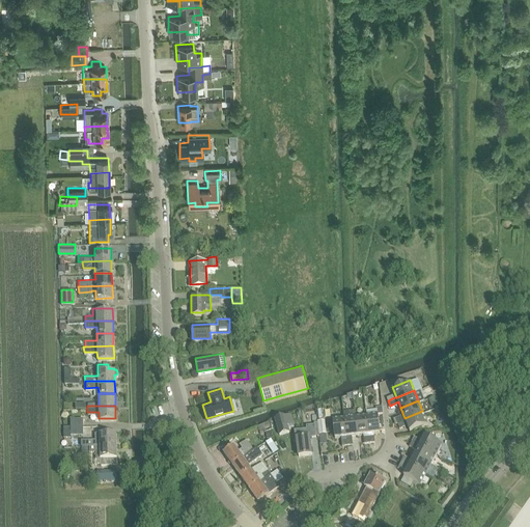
[(354,408),(342,409),(343,415),(345,434),(345,437),(346,443),(352,442),(351,433),(357,433),(355,414),(354,408)]
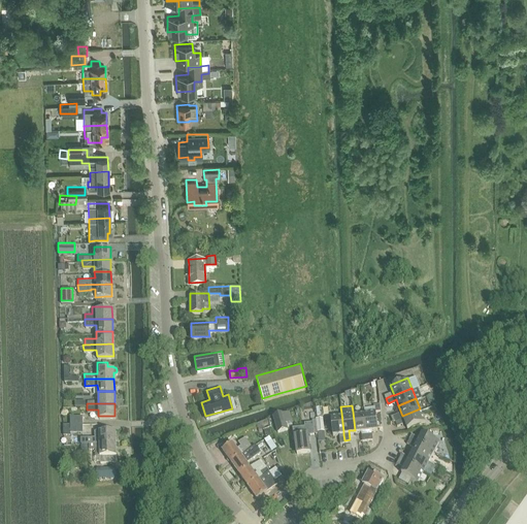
[(374,408),(364,410),(366,429),(377,427),(374,408)]
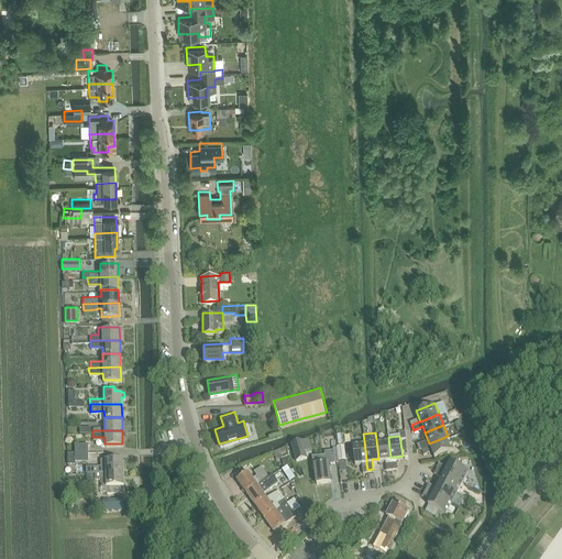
[(448,436),(429,444),(433,455),(452,447),(448,436)]
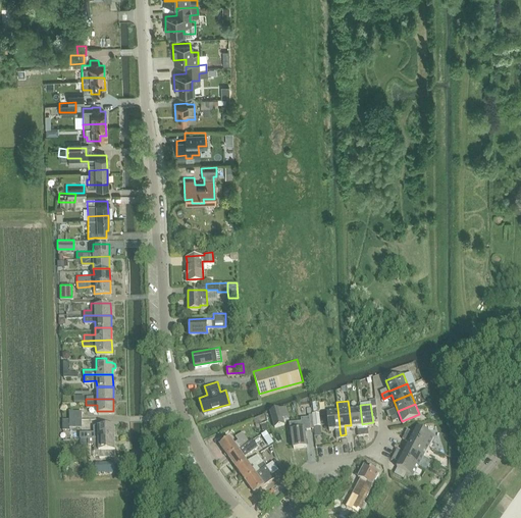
[(349,407),(351,425),(362,424),(360,405),(349,407)]
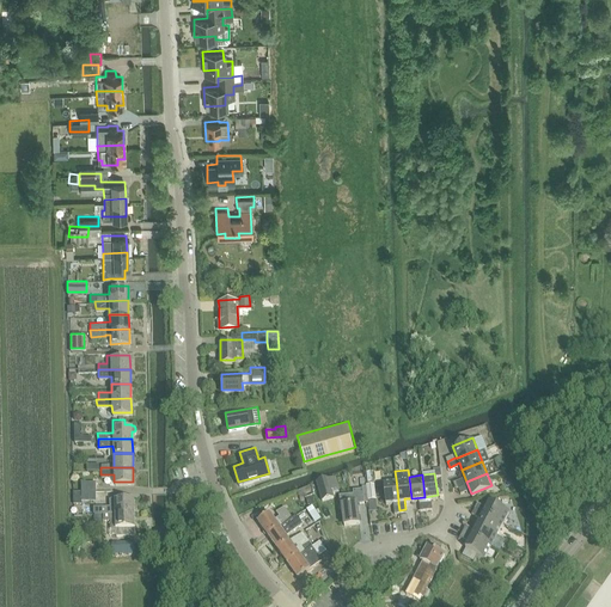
[(327,476),(316,479),(321,497),(333,494),(330,486),(328,476),(327,476)]
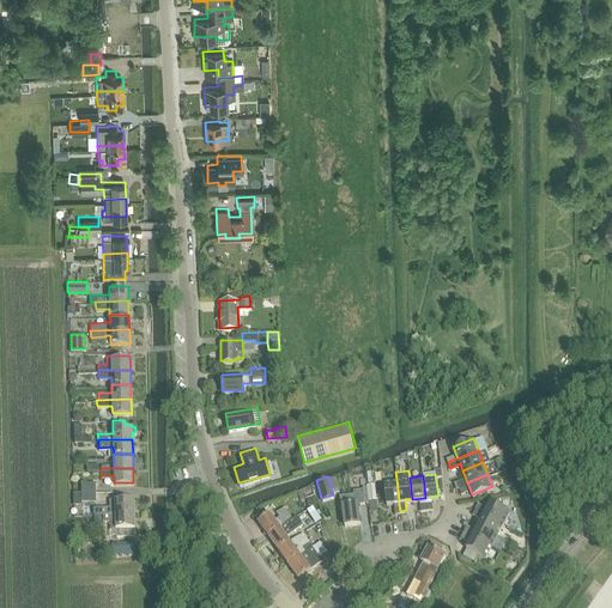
[(397,479),(383,480),(386,502),(399,500),(397,479)]
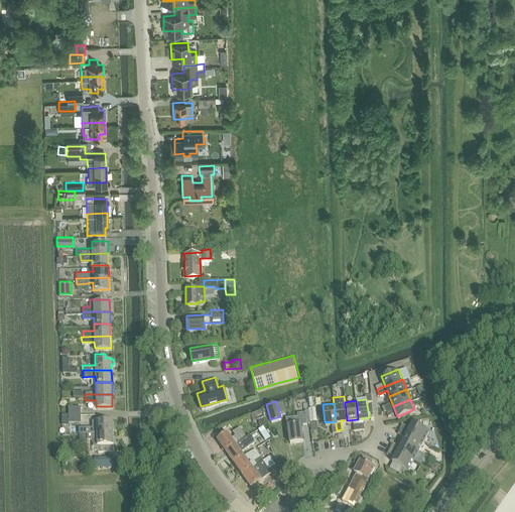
[(314,406),(307,406),(307,407),(308,411),(309,419),(316,418),(314,406)]
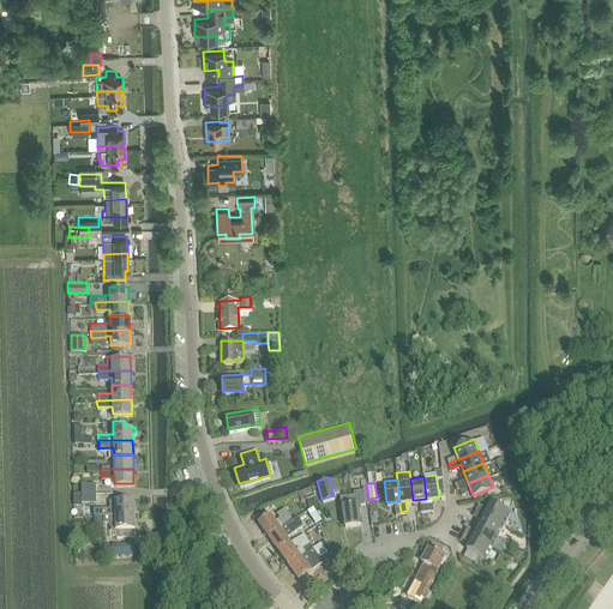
[(354,494),(341,495),(344,524),(360,522),(358,501),(368,500),(368,499),(367,489),(362,489),(362,488),(354,489),(354,494)]
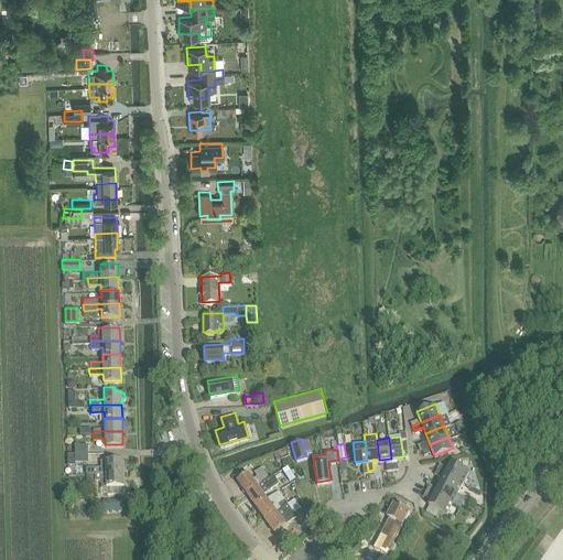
[(87,451),(74,451),(75,460),(87,460),(87,451)]
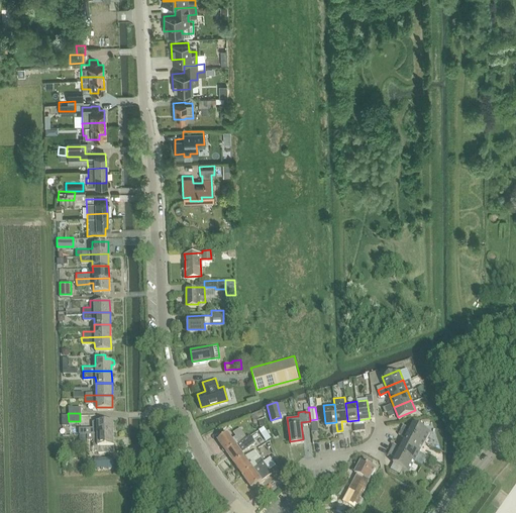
[(93,426),(79,426),(79,432),(86,432),(113,431),(112,419),(92,419),(93,426)]
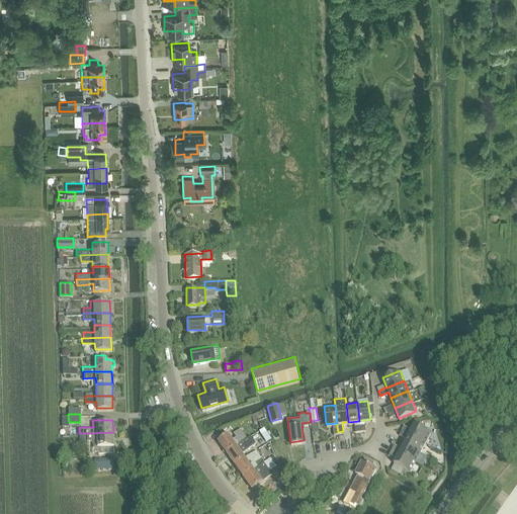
[(414,422),(408,432),(425,440),(430,431),(414,422)]
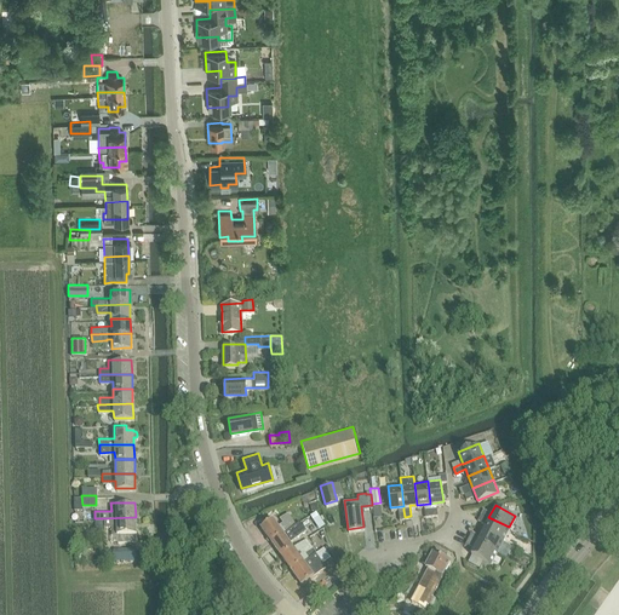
[(281,521),(278,523),(273,516),(261,526),(270,539),(296,522),(287,510),(279,516),(281,521)]
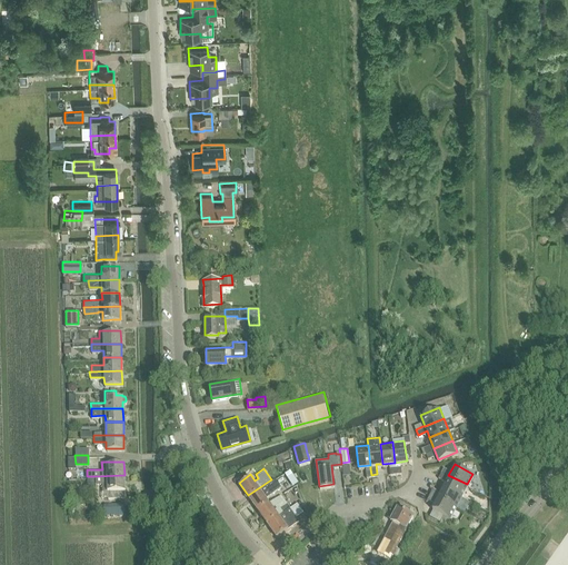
[(292,483),(297,477),(289,471),(284,476),(292,483)]
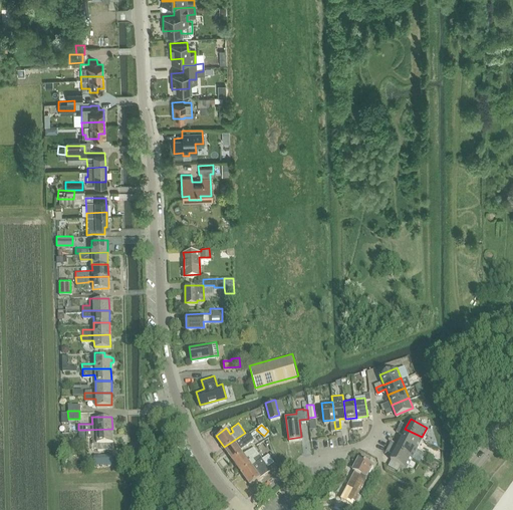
[(405,429),(400,438),(417,447),(422,437),(405,429)]
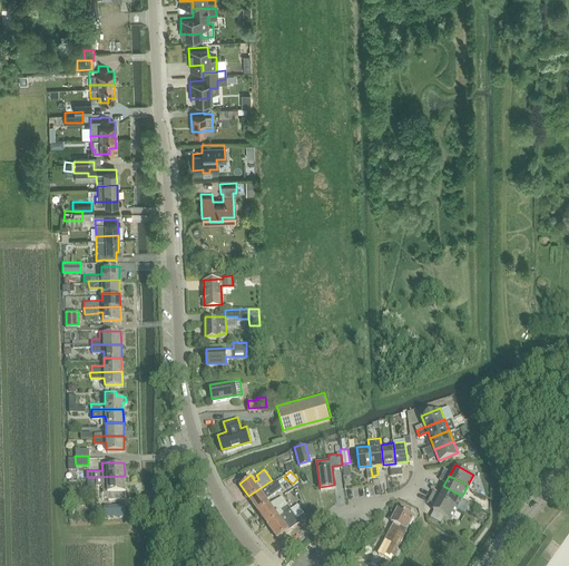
[(94,482),(101,482),(101,489),(107,489),(107,498),(126,497),(125,477),(94,478),(94,482)]
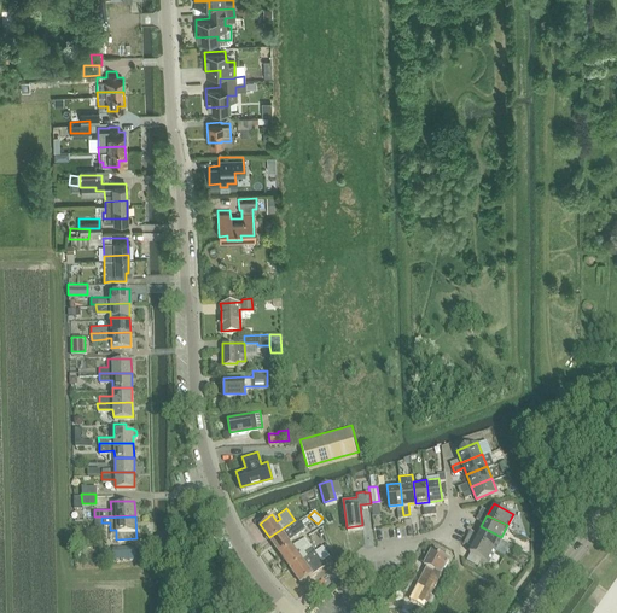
[(281,529),(269,537),(280,552),(292,543),(289,537),(304,525),(298,517),(295,520),(281,529)]
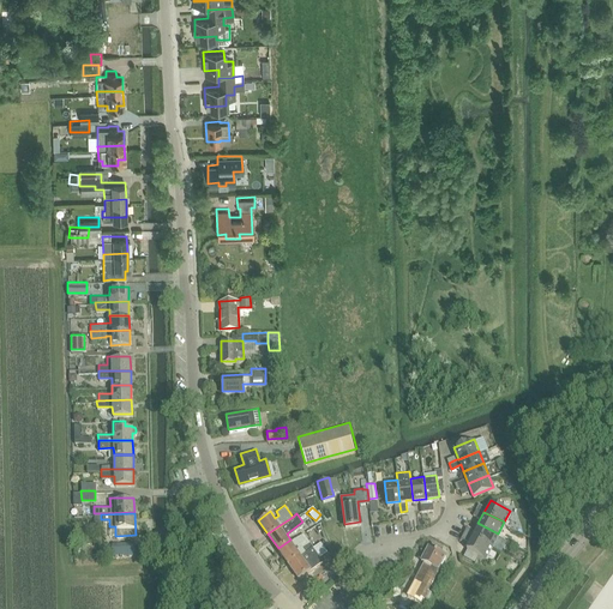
[(478,523),(472,535),(492,544),(498,534),(478,523)]
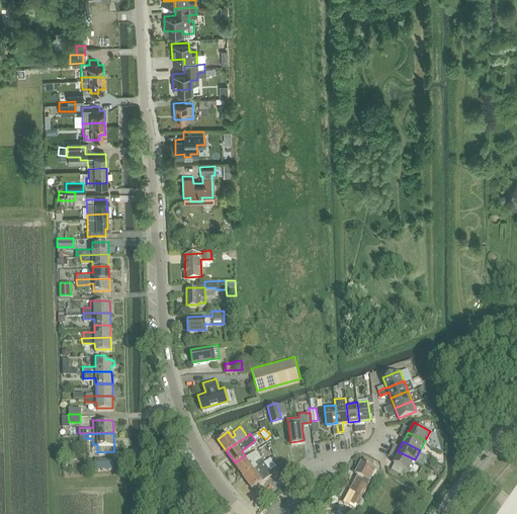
[(235,462),(243,474),(263,459),(255,448),(245,455),(235,462)]
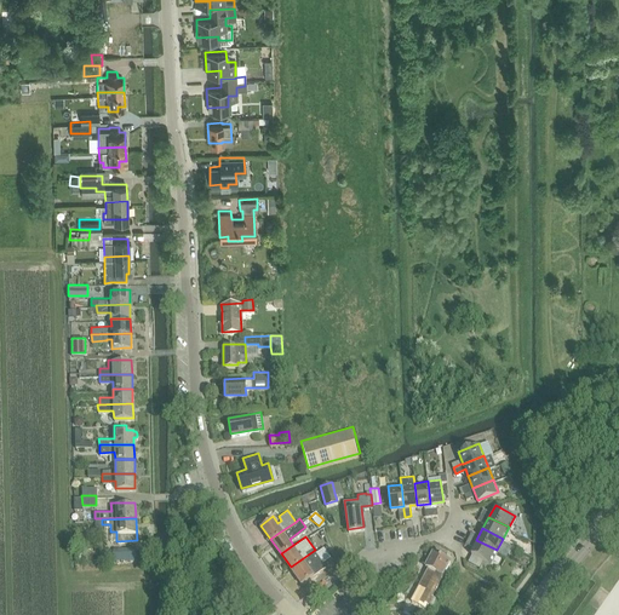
[(476,540),(470,552),(491,562),(497,550),(476,540)]
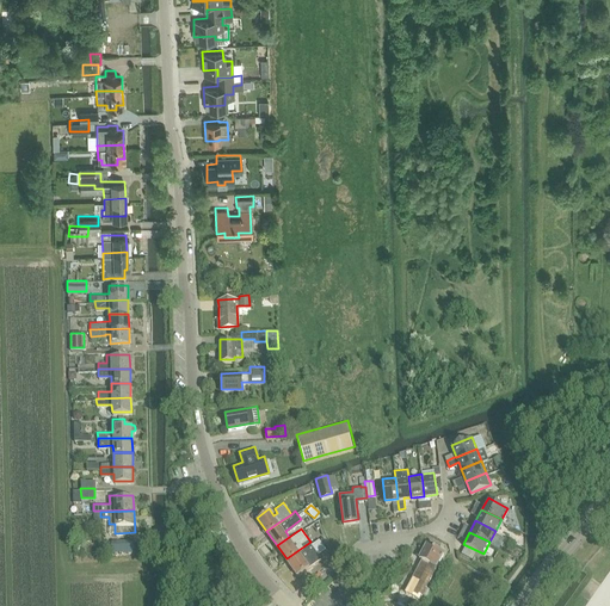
[(133,537),(117,538),(112,538),(112,550),(118,550),(133,550),(133,537)]
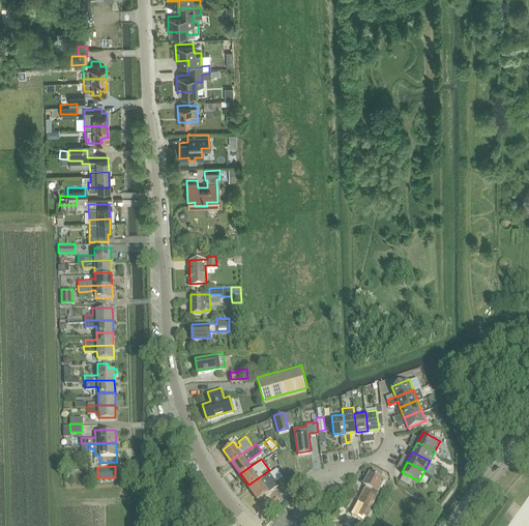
[(363,481),(365,483),(351,512),(362,517),(383,478),(378,476),(380,471),(372,467),(370,472),(369,471),(363,481)]
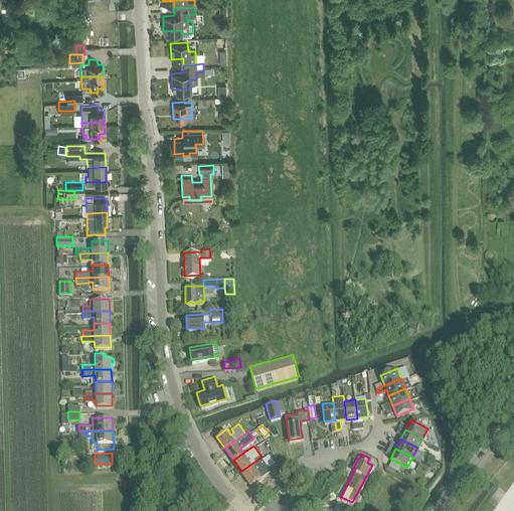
[(241,471),(250,483),(270,469),(262,457),(241,471)]
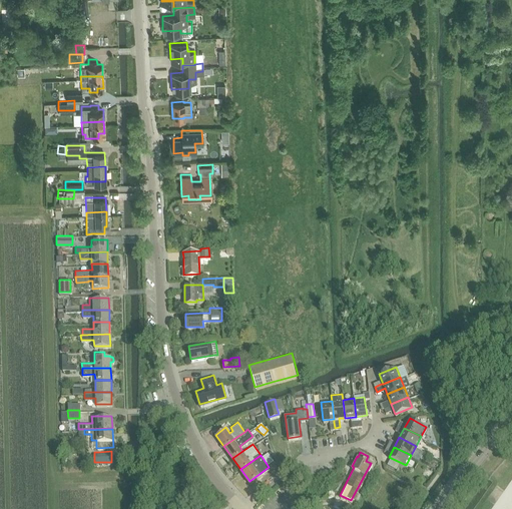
[(508,508),(511,503),(511,500),(503,495),(493,508),(508,508)]
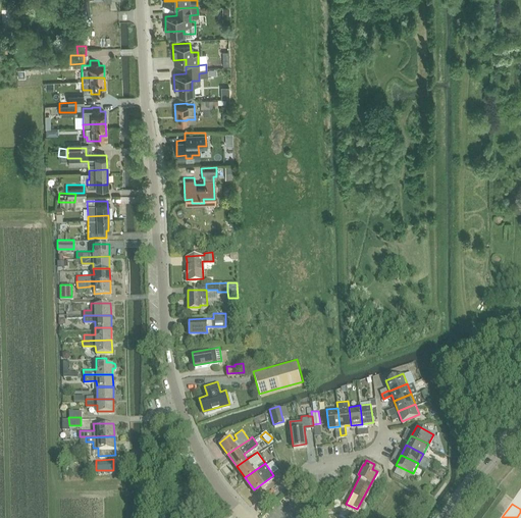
All buildings are outlined.
